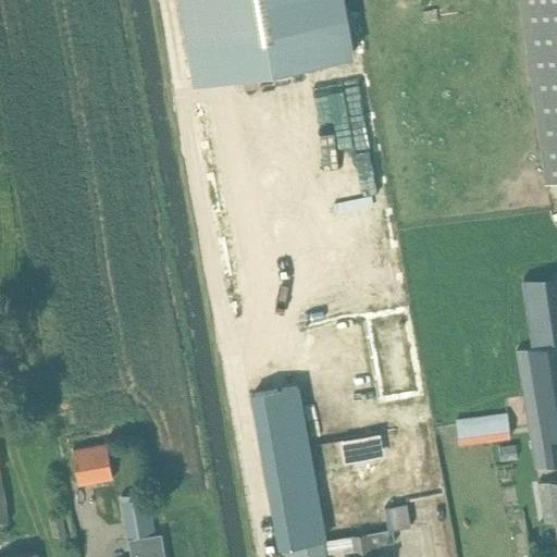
[(243,73),(354,53),(344,0),(180,0),(196,82),(243,73)]
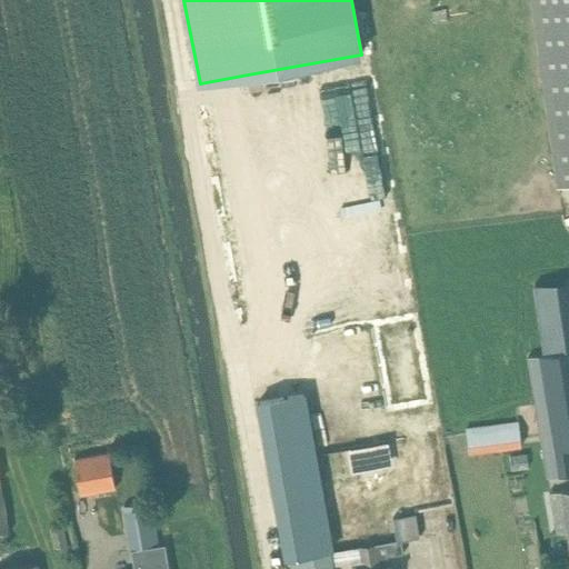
[(568,0),(528,0),(555,186),(568,182),(568,0)]
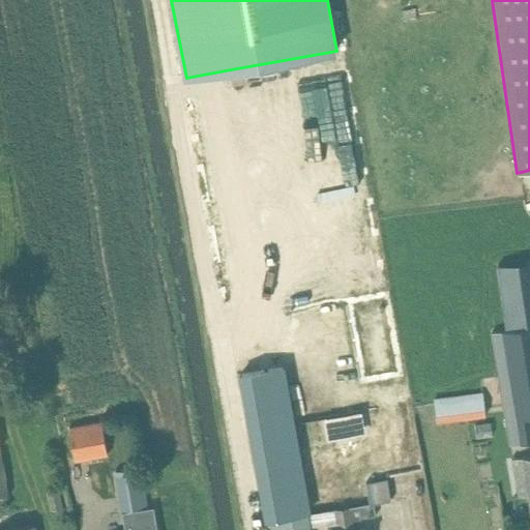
[(529,418),(529,328),(507,332),(506,329),(495,331),(502,378),(512,445),(529,442),(529,434),(528,419),(529,418)]
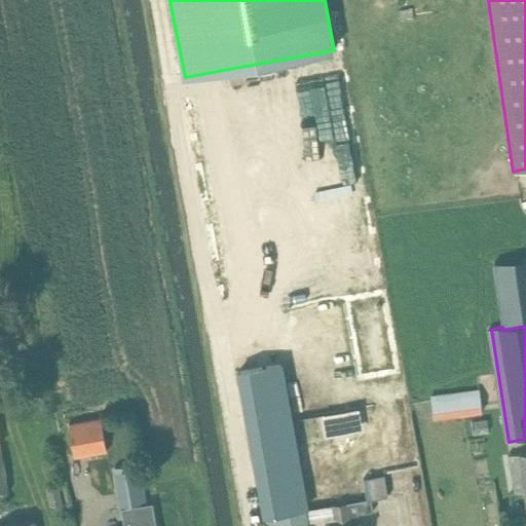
[(280,362),(237,370),(264,515),(268,515),(274,514),(306,508),(280,362)]
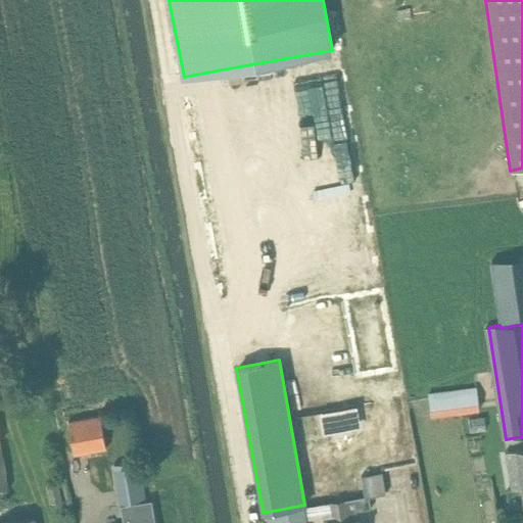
[(475,386),(427,393),(431,418),(479,411),(475,386)]
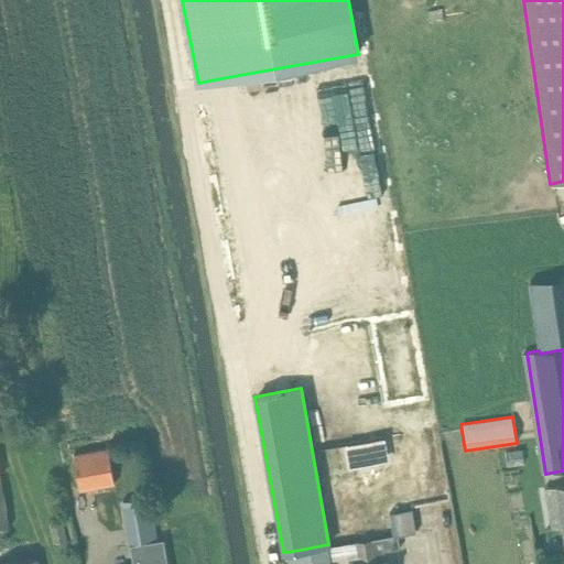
[(384,437),(345,445),(347,459),(387,452),(384,437)]
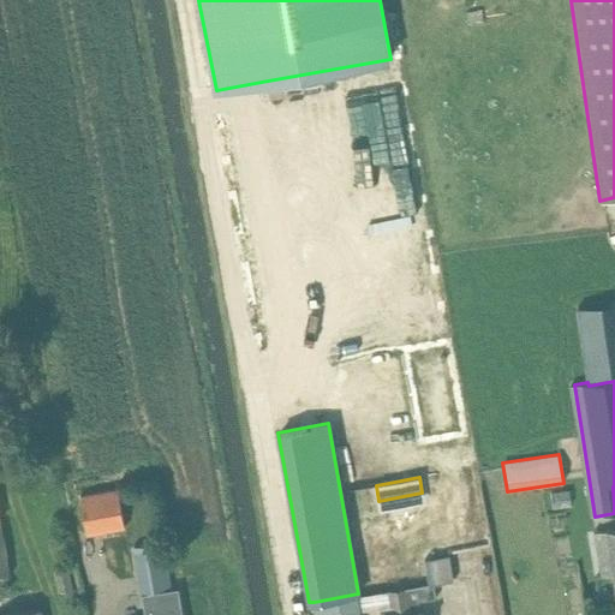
[(118,489),(81,495),(87,535),(124,529),(118,489)]
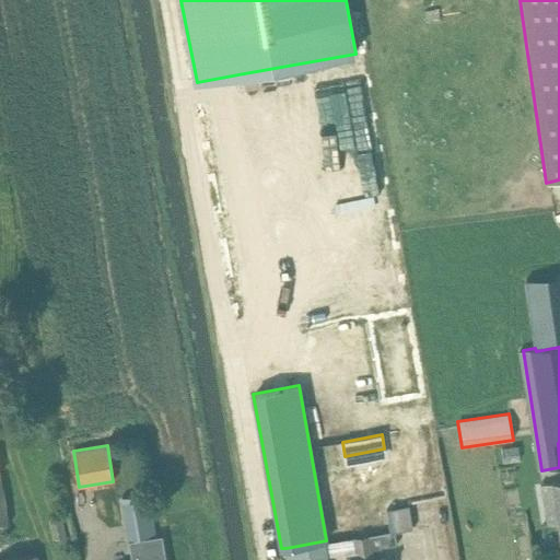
[(559,482),(552,483),(541,485),(544,500),(555,499),(559,523),(559,528),(559,482)]
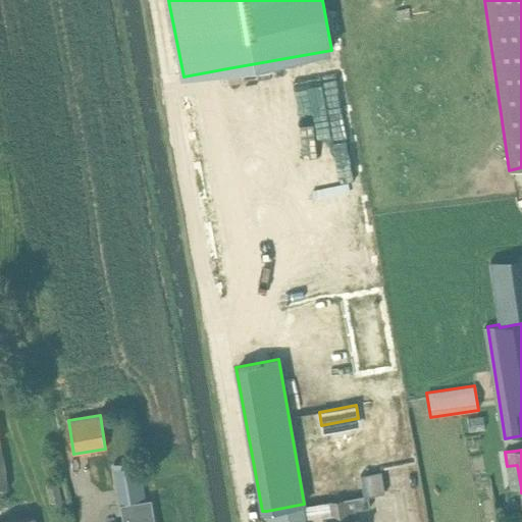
[(119,505),(145,501),(138,460),(112,464),(119,505)]
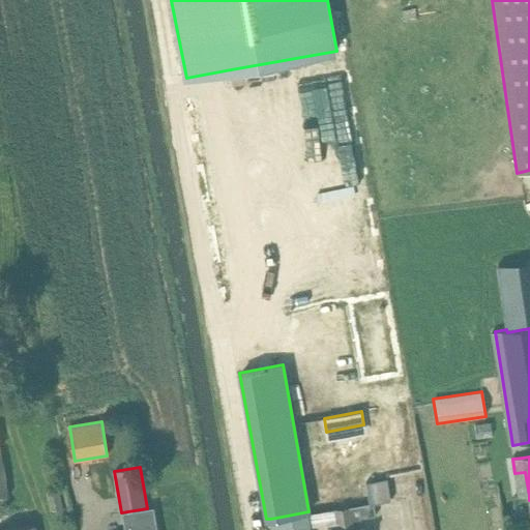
[(59,488),(46,491),(50,510),(63,507),(59,488)]
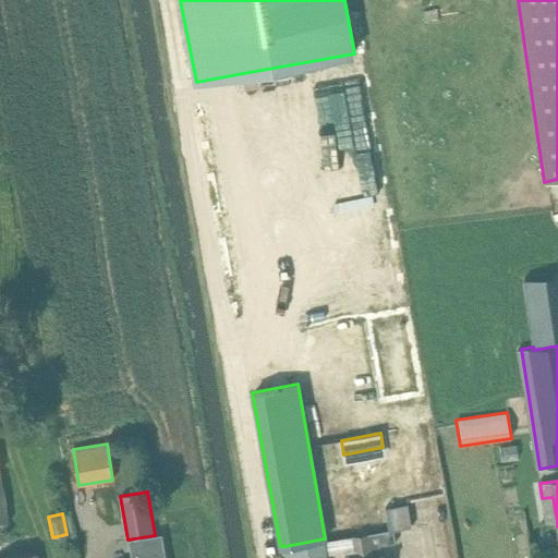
[(396,543),(393,530),(330,542),(332,553),(343,552),(344,557),(383,557),(381,554),(374,556),(373,547),(396,543)]
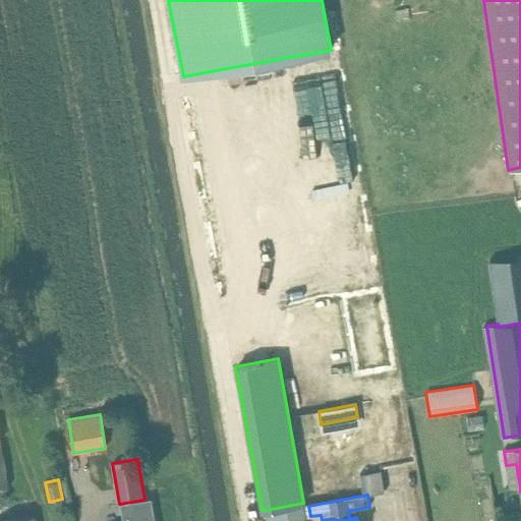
[(145,500),(121,504),(123,517),(122,517),(122,520),(155,520),(152,499),(145,500)]
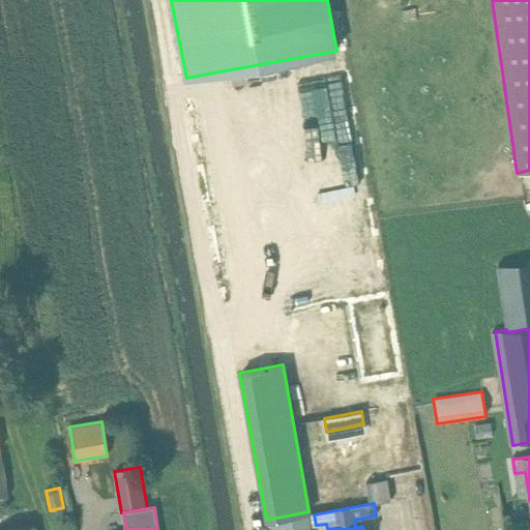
[(278,529),(306,529),(312,528),(308,511),(276,518),(278,529)]
